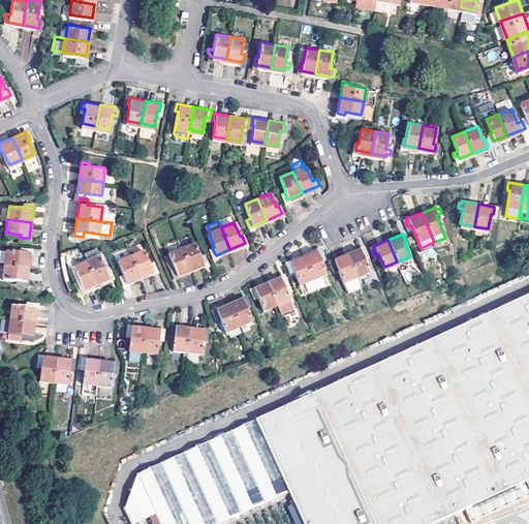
[(194,241),(182,246),(191,268),(206,263),(203,255),(200,255),(194,241)]
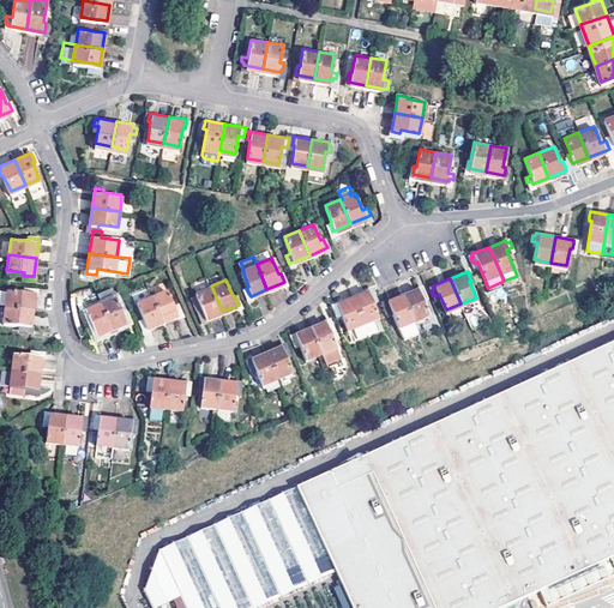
[(6,305),(32,308),(35,288),(35,286),(26,284),(25,290),(7,288),(6,305)]
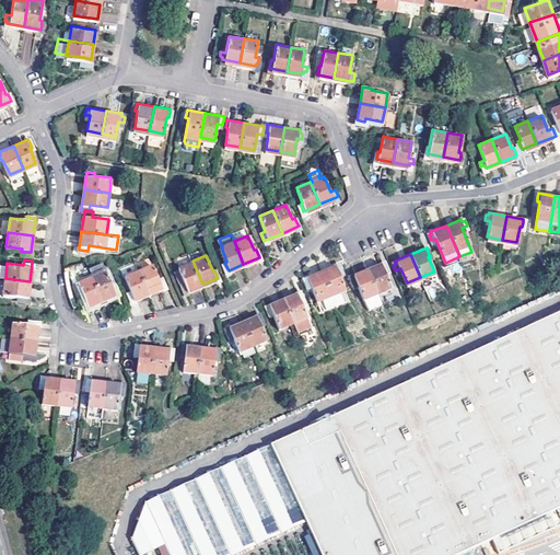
[(101,261),(88,266),(92,276),(101,299),(117,292),(116,289),(117,289),(119,288),(117,282),(112,285),(101,261)]
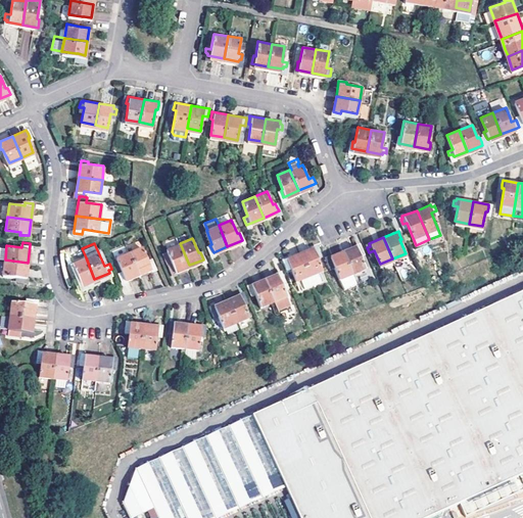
[(174,272),(189,265),(180,243),(164,250),(170,261),(172,260),(174,264),(169,266),(172,273),(174,272)]
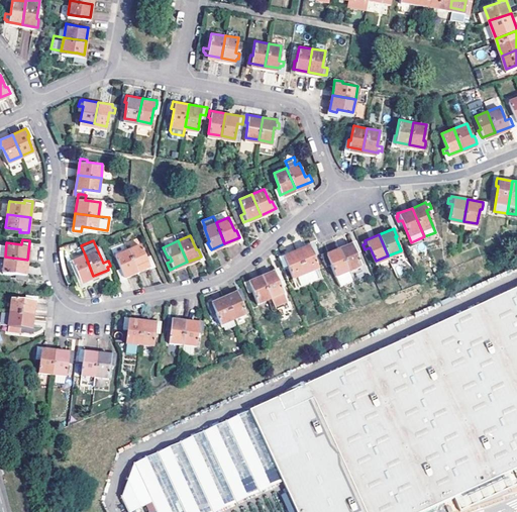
[(339,247),(348,269),(359,264),(354,249),(356,248),(354,244),(353,241),(339,247)]
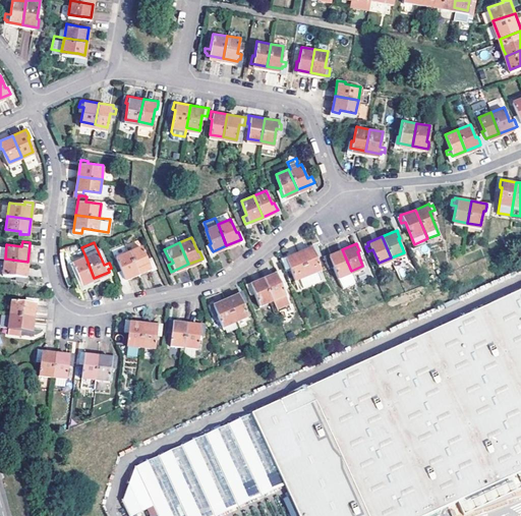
[(313,244),(298,251),(310,281),(322,277),(319,268),(321,267),(314,253),(320,252),(316,246),(315,246),(314,247),(313,244)]
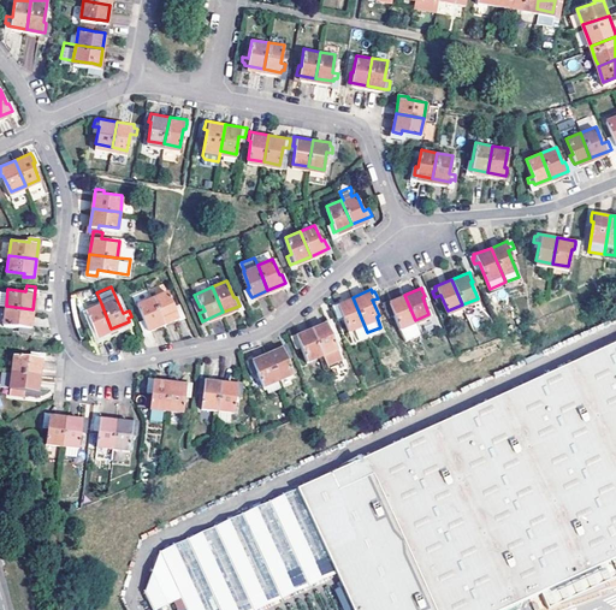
[(169,290),(153,296),(163,321),(181,314),(177,306),(175,306),(169,290)]
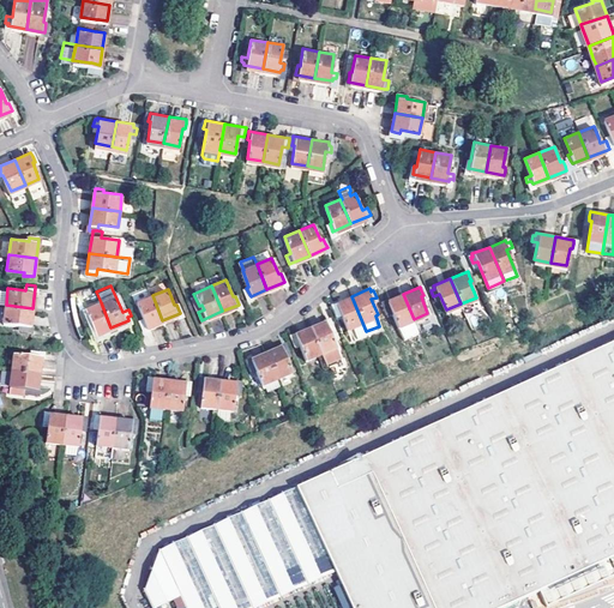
[(403,294),(386,301),(389,309),(391,308),(398,325),(403,337),(417,330),(414,319),(403,294)]
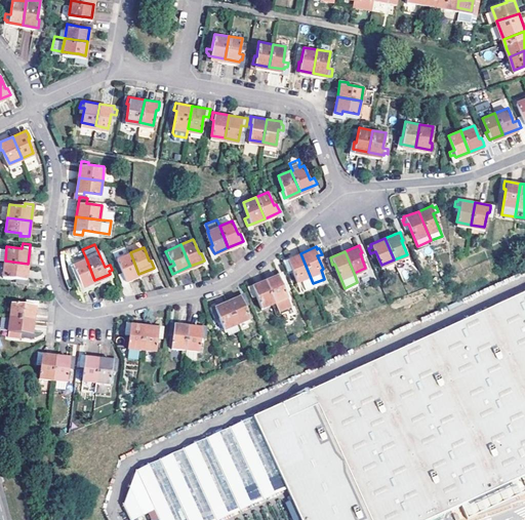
[(125,280),(138,274),(130,252),(117,257),(123,272),(121,273),(123,277),(125,280)]
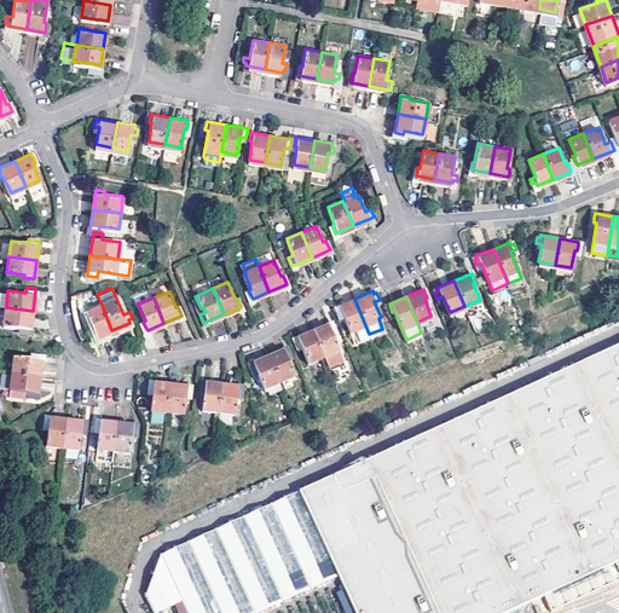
[(369,334),(354,299),(337,305),(339,308),(337,308),(335,310),(337,316),(343,313),(351,330),(353,329),(357,339),(369,334)]
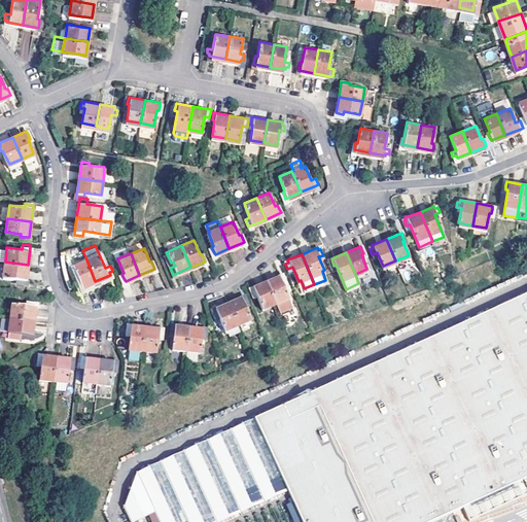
[(95,281),(86,259),(74,265),(79,279),(75,281),(77,286),(78,285),(79,285),(80,287),(95,281)]
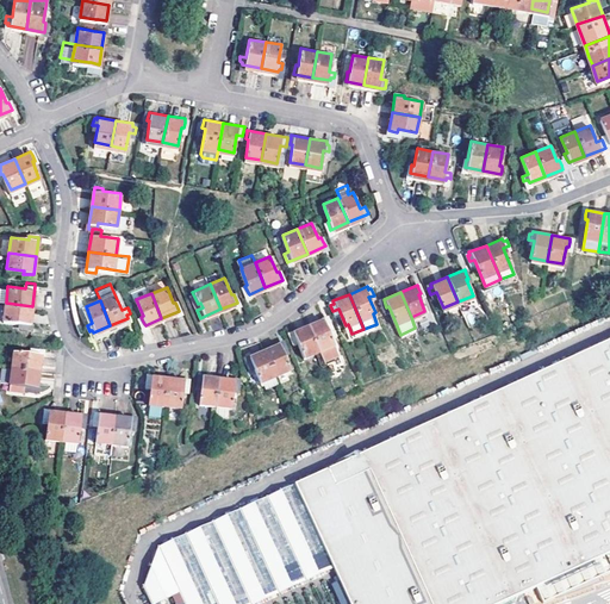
[(32,306),(6,303),(4,318),(20,319),(20,323),(25,323),(30,324),(32,306)]
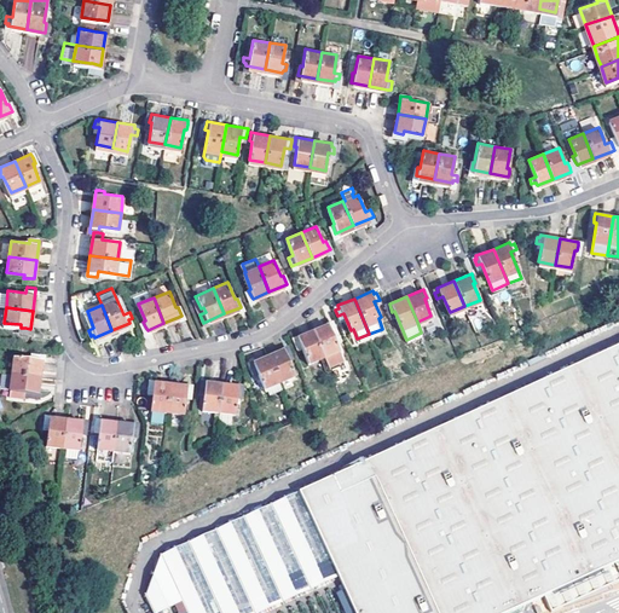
[(328,322),(313,328),(324,354),(327,363),(342,357),(333,331),(335,331),(330,321),(328,322)]
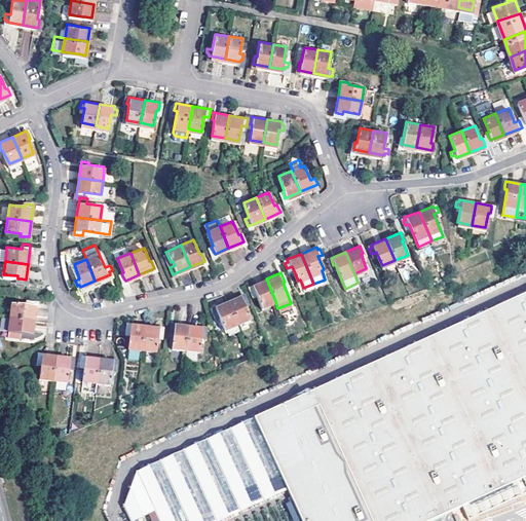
[(262,306),(275,301),(266,278),(251,285),(254,293),(256,292),(262,306)]
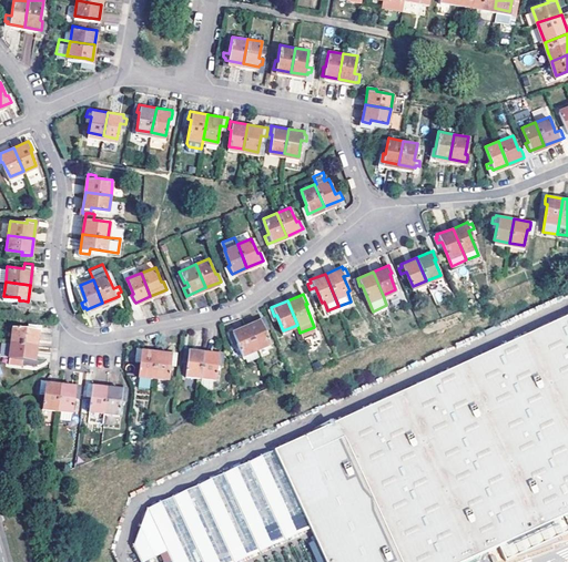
[(567,315),(150,506),(137,542),(144,560),(169,549),(174,561),(226,561),(311,523),(327,561),(454,561),(479,551),(484,561),(493,561),(567,529),(567,315)]
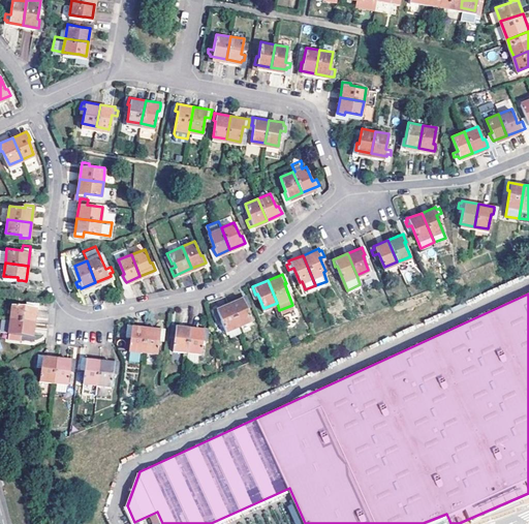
[(244,296),(230,302),(240,324),(251,319),(245,304),(247,304),(245,300),(244,296)]
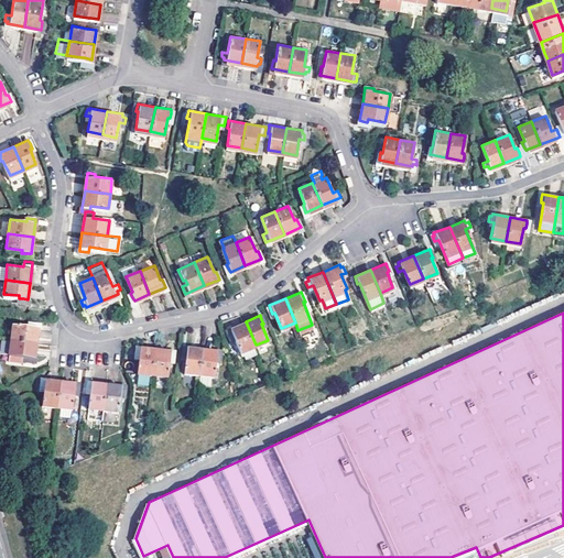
[(11,336),(36,340),(39,323),(34,323),(30,321),(30,325),(13,323),(11,336)]
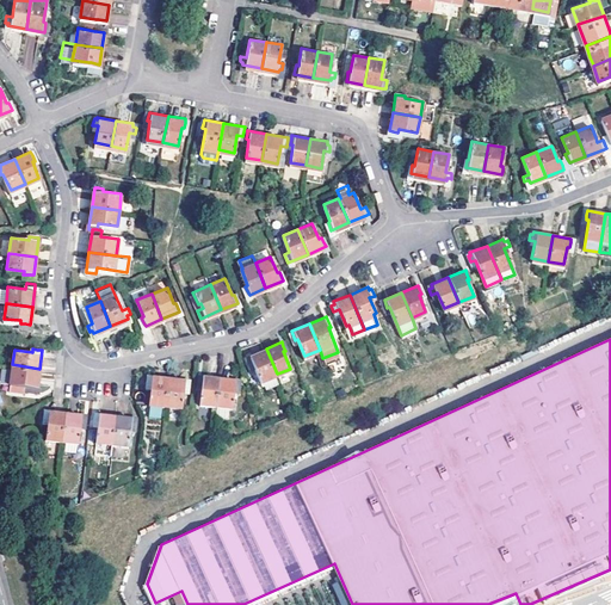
[(277,374),(266,349),(248,356),(252,364),(254,364),(260,381),(276,375),(277,374)]
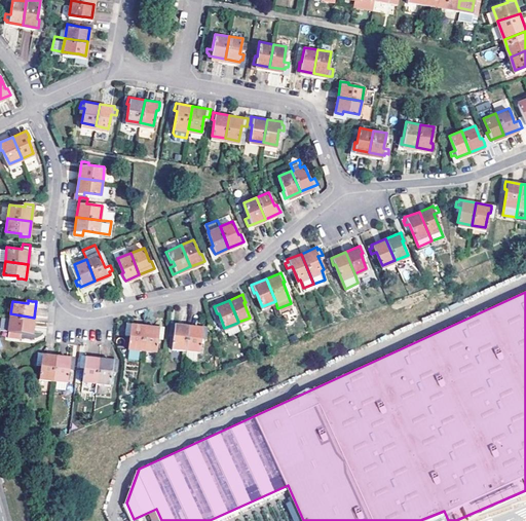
[(34,318),(10,313),(8,328),(25,330),(24,332),(32,333),(34,318)]
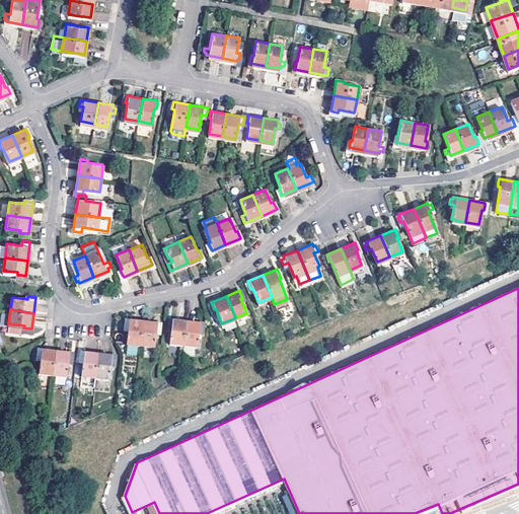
[(141,343),(143,320),(128,318),(128,320),(126,320),(125,320),(124,325),(129,326),(127,341),(128,342),(127,351),(139,353),(141,343)]
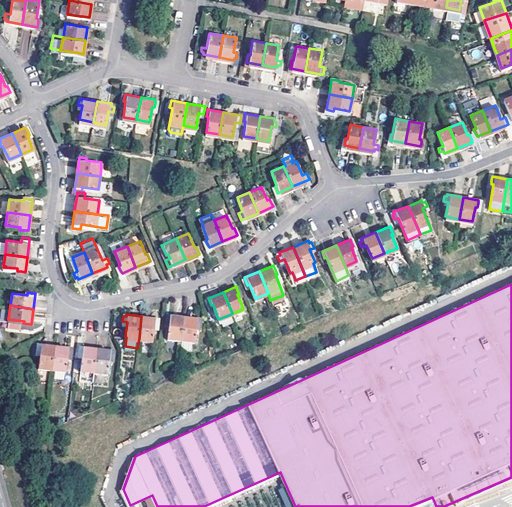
[(181,338),(183,316),(168,314),(168,317),(167,321),(169,322),(167,337),(181,338)]
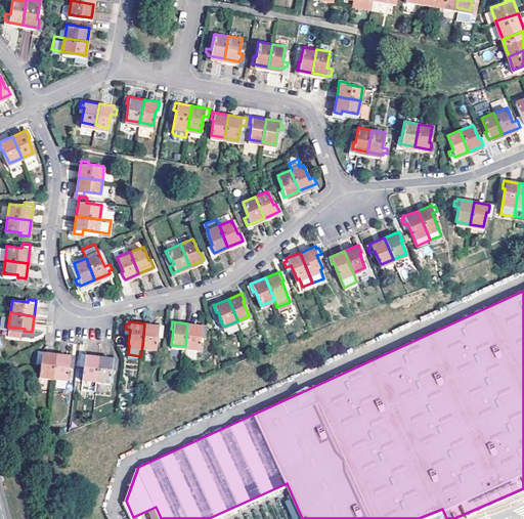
[(239,330),(236,321),(223,327),(224,328),(227,327),(229,334),(239,330)]
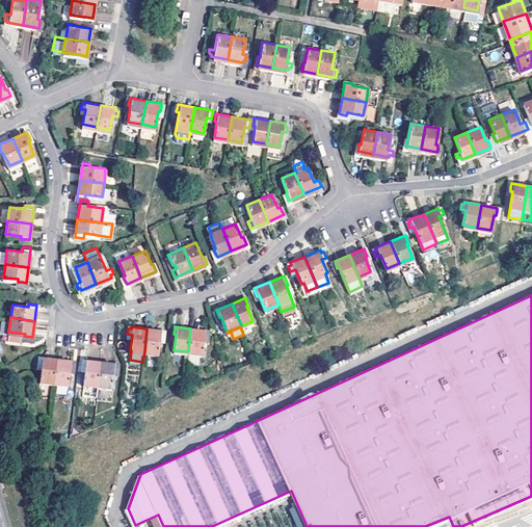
[(144,351),(157,353),(159,338),(164,338),(165,333),(163,333),(162,333),(162,331),(147,328),(144,351)]
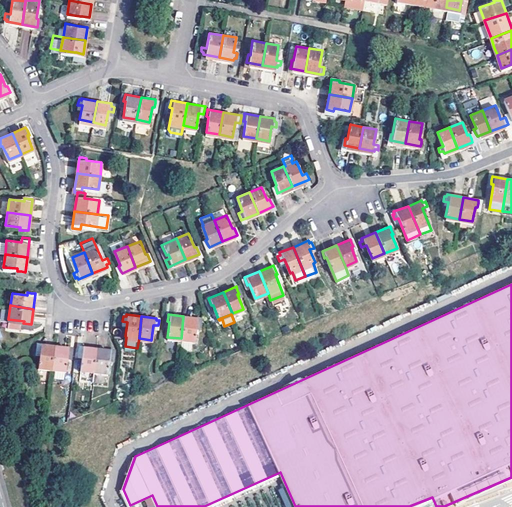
[(181,338),(192,340),(194,340),(196,325),(198,325),(199,321),(199,318),(183,316),(181,338)]
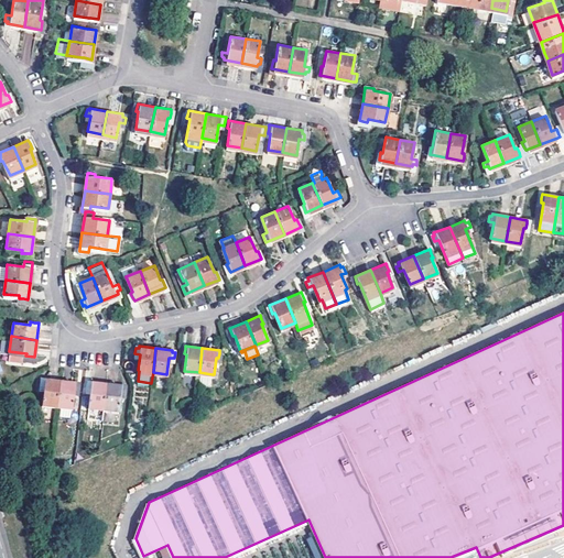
[(210,383),(212,374),(199,372),(198,381),(210,383)]
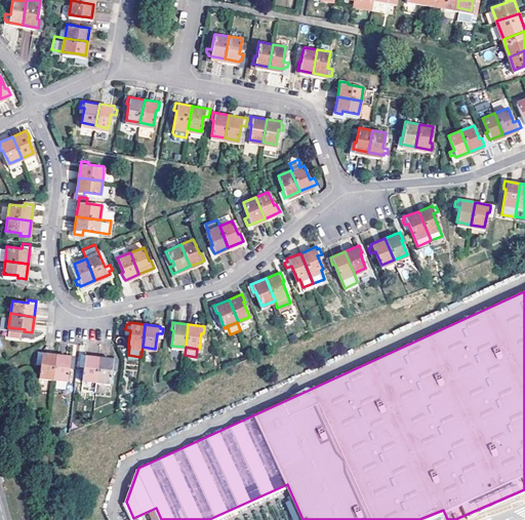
[(53,376),(56,353),(40,351),(39,358),(41,359),(39,374),(53,376)]
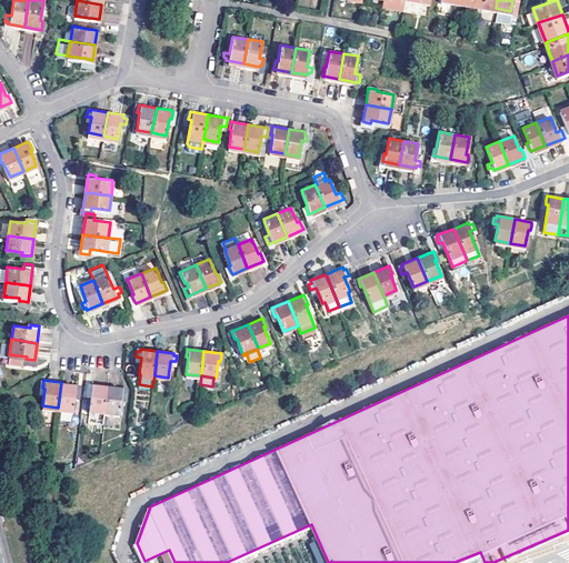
[(61,382),(58,408),(72,410),(75,393),(80,393),(80,388),(79,388),(77,388),(78,384),(61,382)]
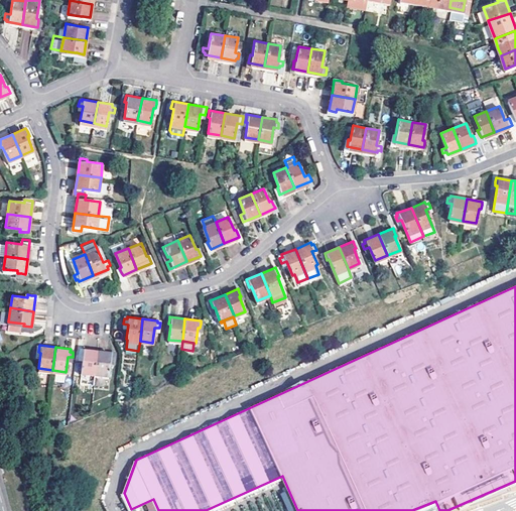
[(95,372),(98,350),(82,348),(80,348),(79,355),(84,356),(80,379),(94,381),(95,372)]
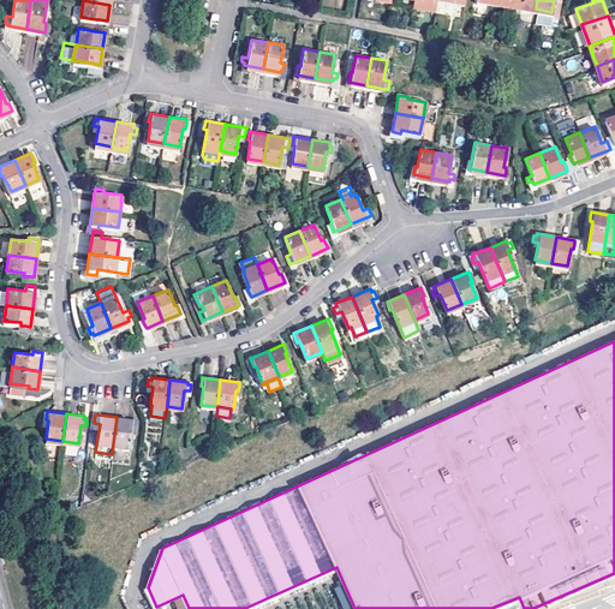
[(117,417),(113,443),(130,446),(132,429),(133,429),(135,424),(135,419),(117,417)]
